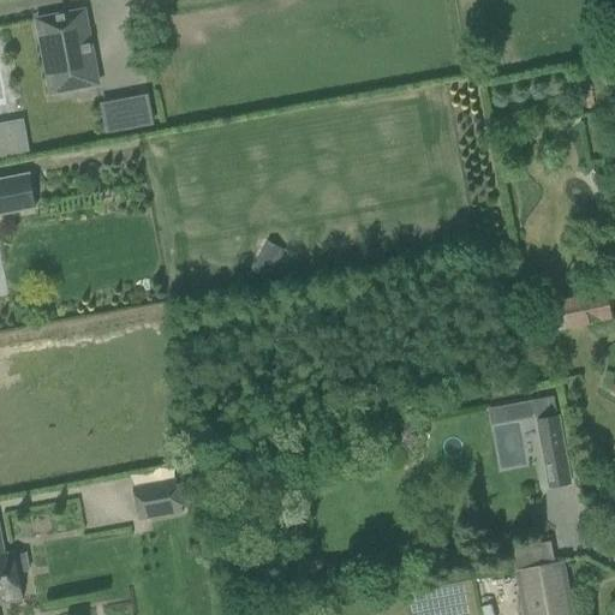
[(49,48),(58,96),(100,88),(85,10),(35,19),(40,51),(49,48)]
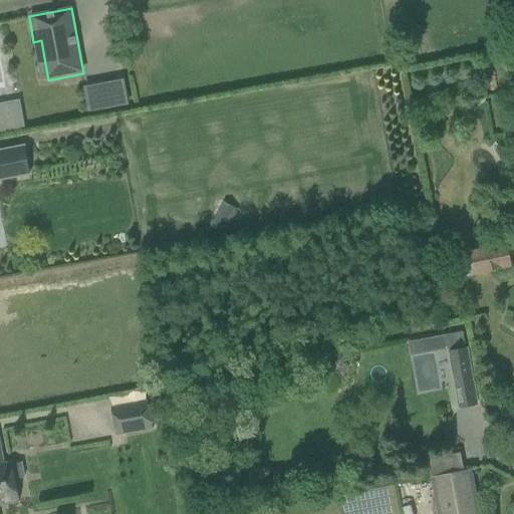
[(130,106),(127,80),(86,83),(88,109),(130,106)]
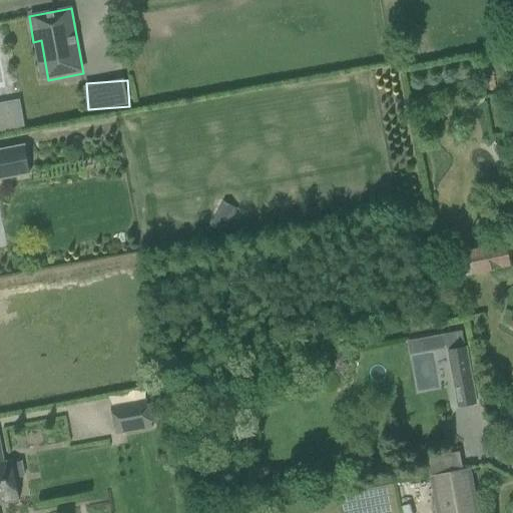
[(18,104),(0,107),(0,130),(22,127),(18,104)]
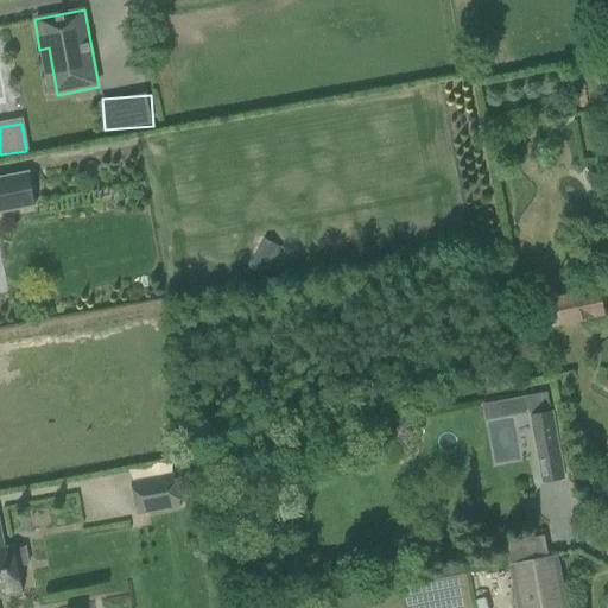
[(0,211),(35,206),(27,173),(0,178),(0,211)]
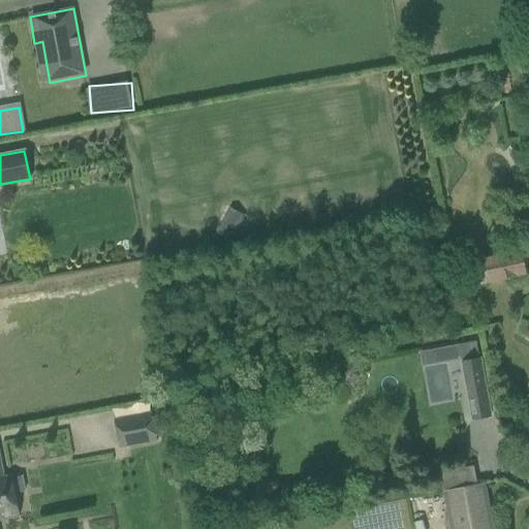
[(242,212),(228,206),(216,231),(229,239),(242,212)]
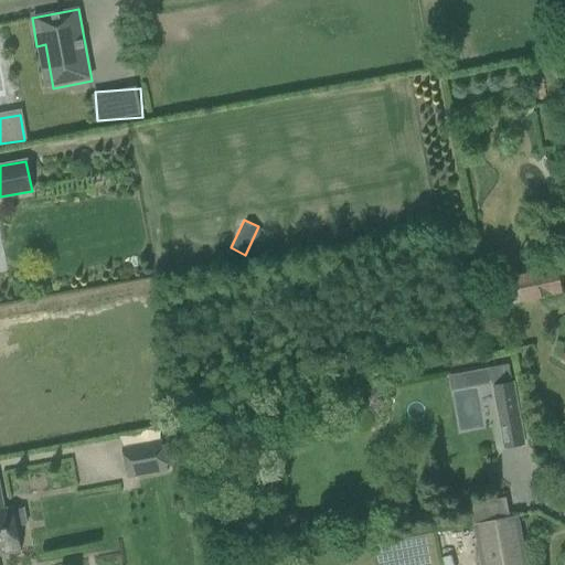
[(500,281),(504,305),(523,300),(519,278),(500,281)]
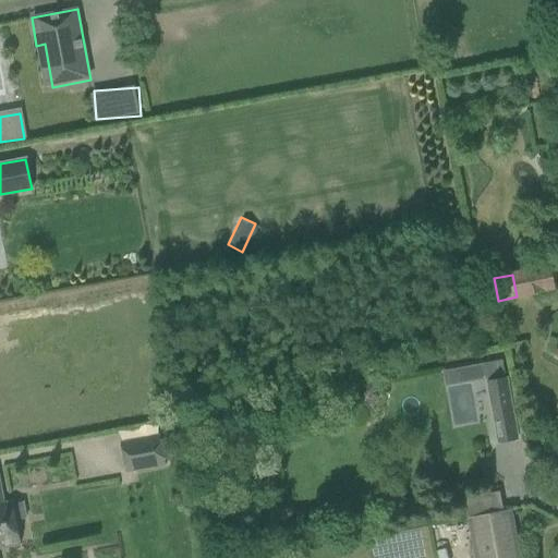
[(507,378),(485,383),(492,420),(496,443),(518,438),(513,415),(507,378)]
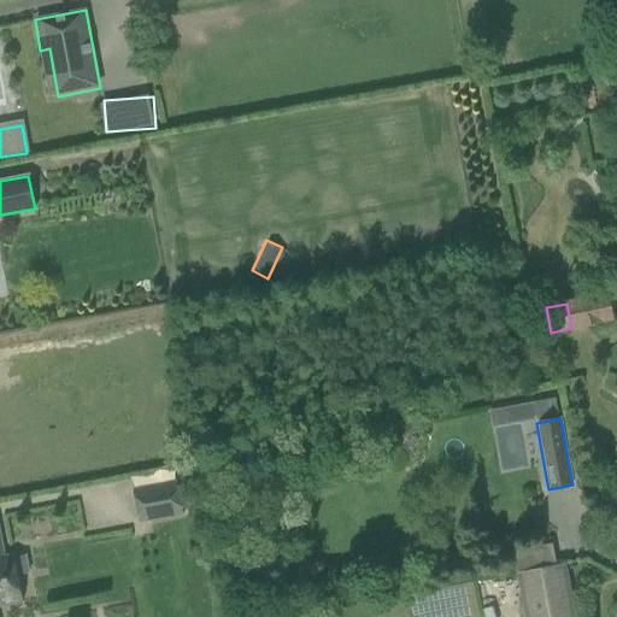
[(499,436),(499,465),(519,466),(521,436),(499,436)]
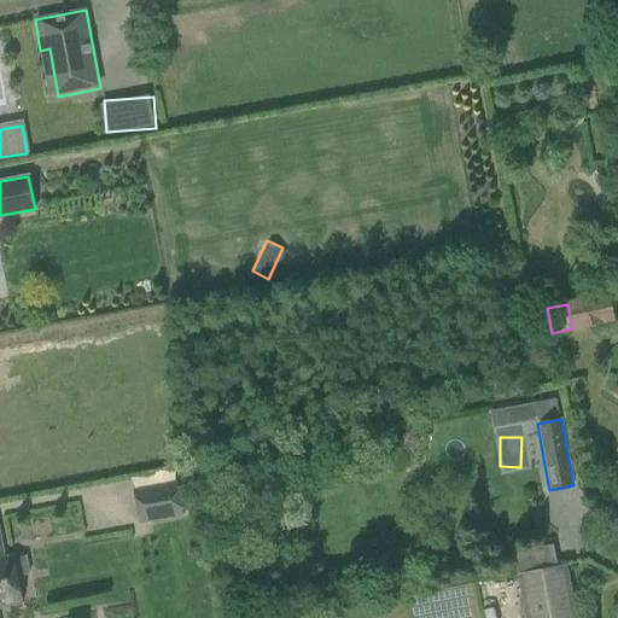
[(139,523),(184,514),(178,482),(133,490),(139,523)]
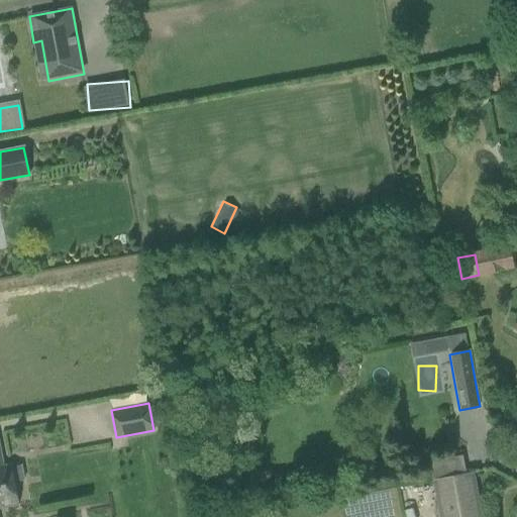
[(0,508),(18,505),(14,484),(26,482),(22,461),(0,464),(0,460),(2,460),(0,448),(0,508)]
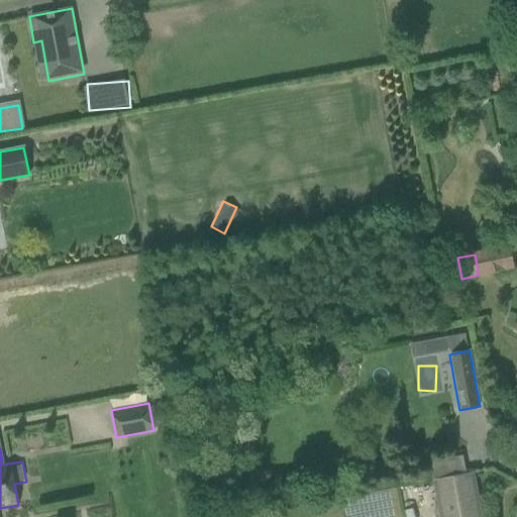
[(482,516),(474,472),(432,480),(438,516),(482,516)]
